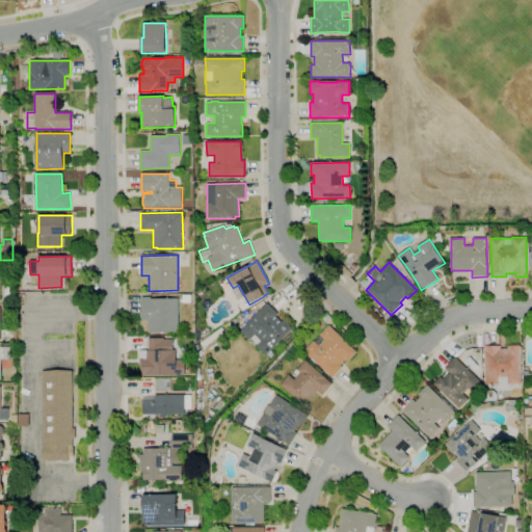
[(179,333),(149,333),(149,320),(141,320),(141,297),(151,297),(151,298),(178,298),(179,333)]
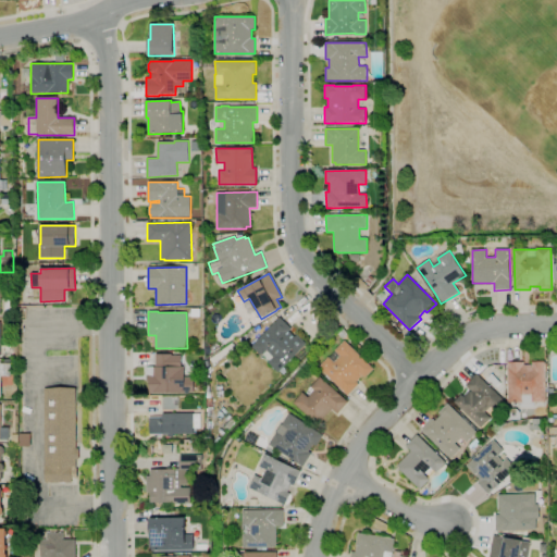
[(283,374),(280,371),(279,372),(268,362),(269,362),(261,356),(251,346),(254,345),(251,344),(257,337),(258,339),(270,327),(269,326),(273,322),(274,323),(280,318),(292,329),(289,331),(295,337),(297,334),(307,344),(284,367),(287,371),(283,374)]
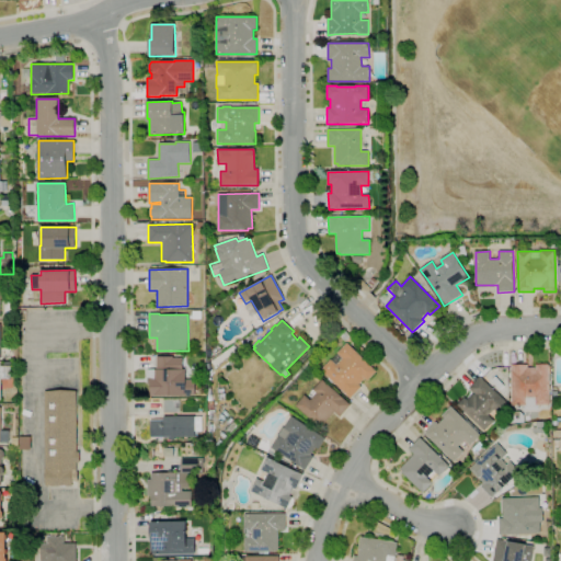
[(351,399),(333,381),(332,384),(328,379),(329,378),(321,369),(331,359),(331,361),(338,353),(347,343),(376,371),(367,380),(365,378),(358,385),(362,387),(351,399)]
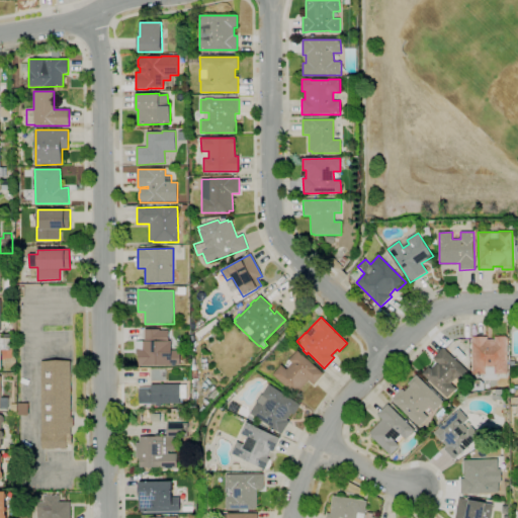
[(180,365),(139,365),(139,355),(136,355),(136,342),(145,342),(145,330),(160,330),(160,331),(168,331),(168,341),(171,341),(171,350),(180,350),(180,365)]
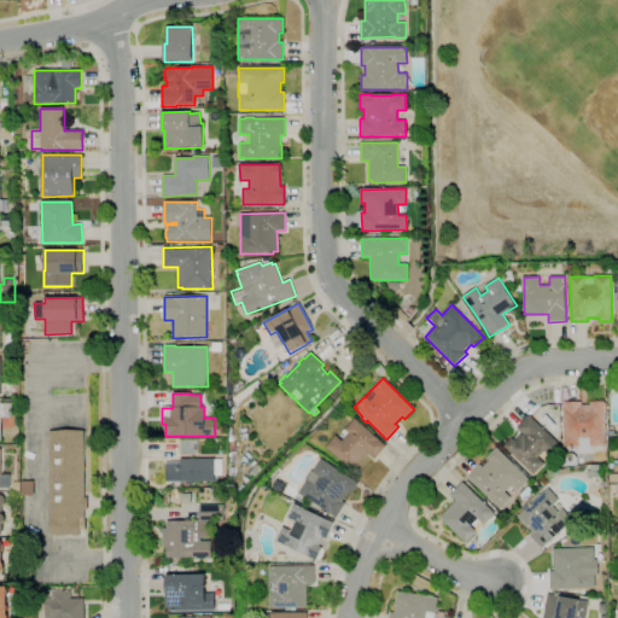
[(1,441),(0,441),(0,398),(17,398),(17,418),(1,418),(1,441)]
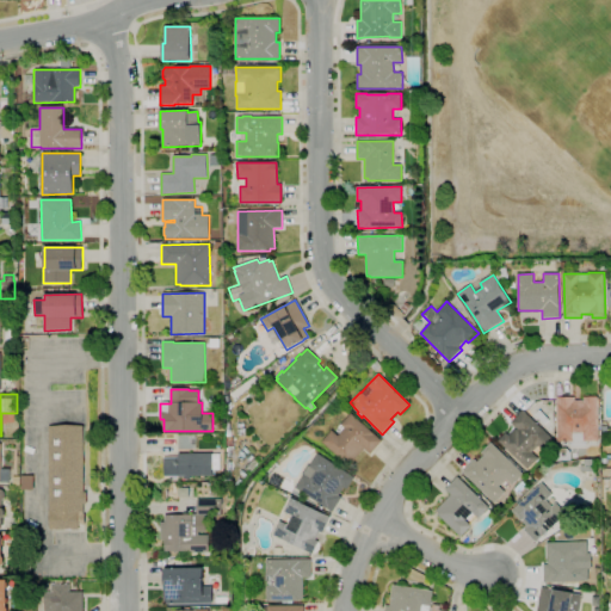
[(569,446),(569,442),(556,442),(556,397),(574,397),(574,401),(584,400),(584,397),(597,397),(597,399),(599,399),(599,407),(597,407),(598,440),(585,442),(585,446),(569,446)]
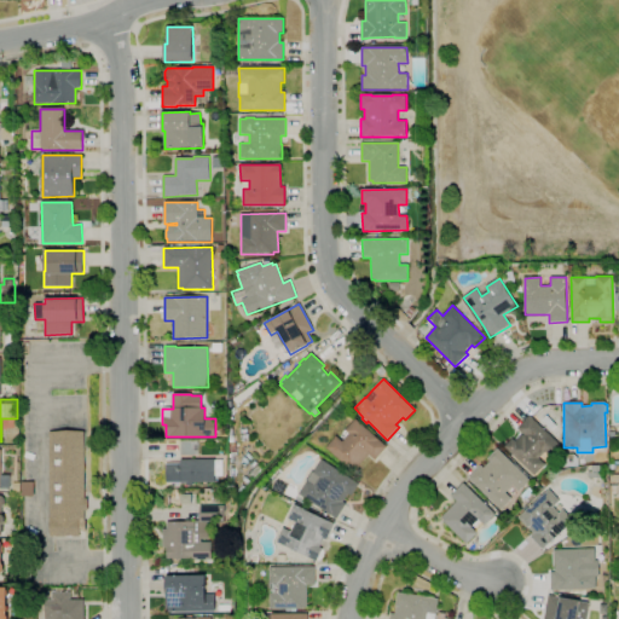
[(534,475),(504,446),(513,439),(515,441),(521,434),(522,435),(524,435),(516,428),(530,415),(560,444),(548,456),(544,452),(538,458),(545,464),(534,475)]
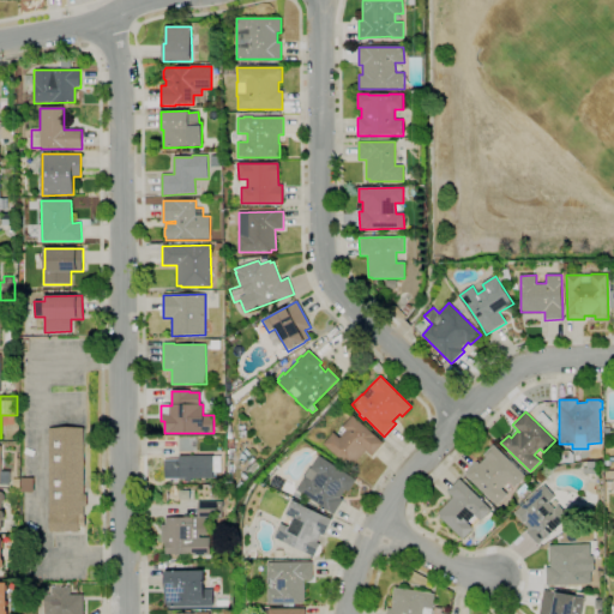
[(350,469),(323,444),(333,433),(339,438),(347,431),(343,427),(353,415),(384,443),(372,456),(366,451),(350,469)]
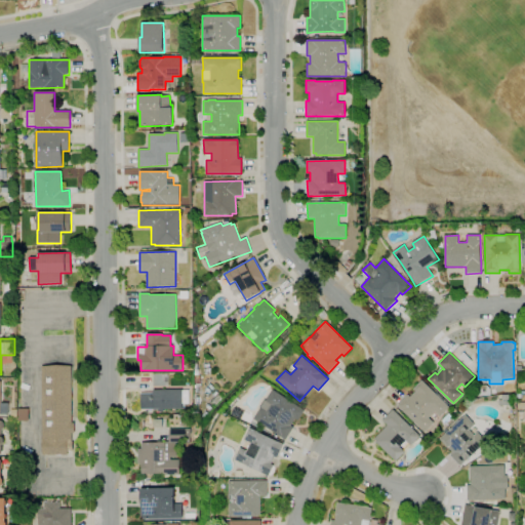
[(68,454),(42,455),(41,367),(71,366),(72,422),(74,422),(74,433),(72,433),(72,442),(73,442),(73,451),(68,451),(68,454)]
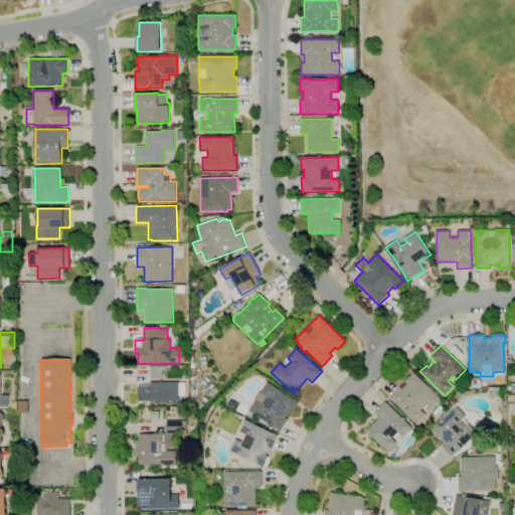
[(416,424),(389,398),(400,387),(402,389),(407,383),(405,381),(413,373),(441,399),(432,408),(426,403),(420,410),(425,414),(416,424)]
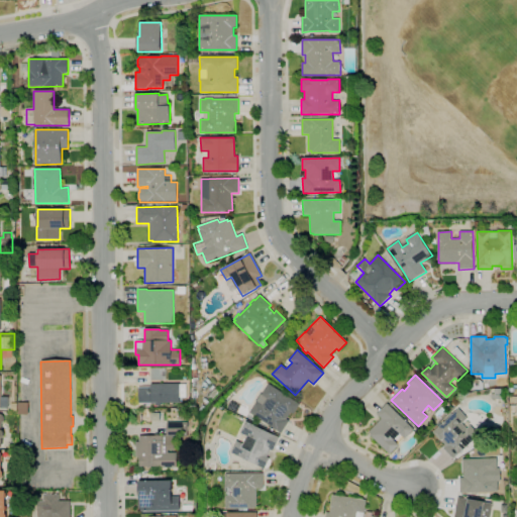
[(470,391),(469,380),(478,379),(482,383),(483,390),(470,391)]
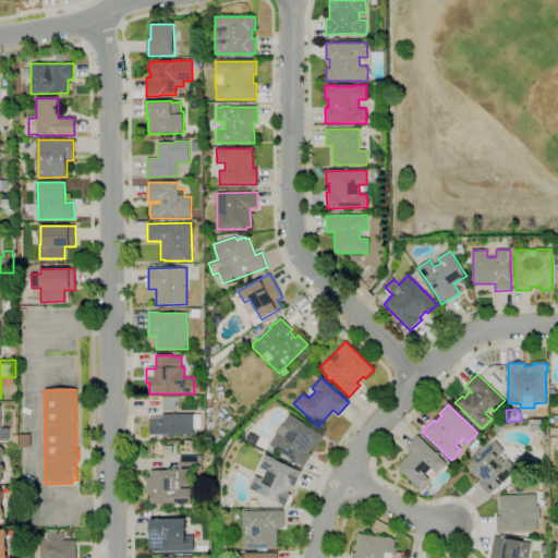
[(149,435),(149,417),(162,417),(162,414),(194,414),(194,415),(199,415),(199,422),(194,422),(194,435),(149,435)]
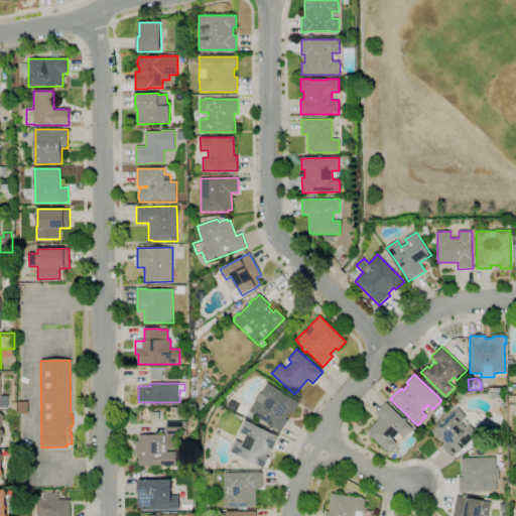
[(280,432),(249,412),(256,401),(255,401),(260,393),(261,393),(268,383),(299,403),(293,413),(290,411),(286,418),(288,420),(280,432)]
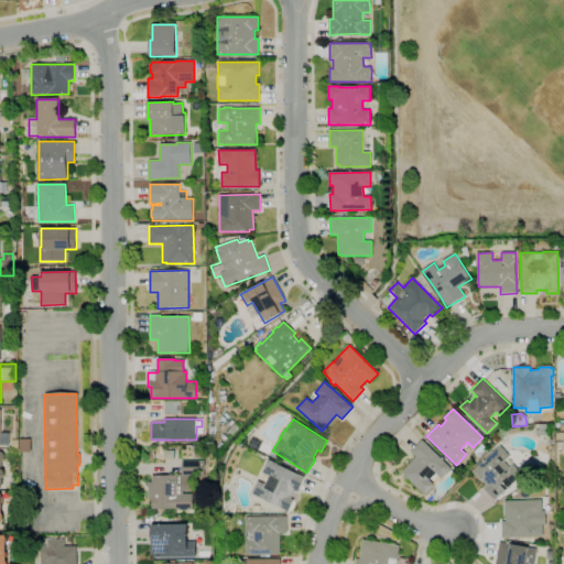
[(535,435),(535,430),(539,430),(539,424),(549,424),(549,435),(535,435)]
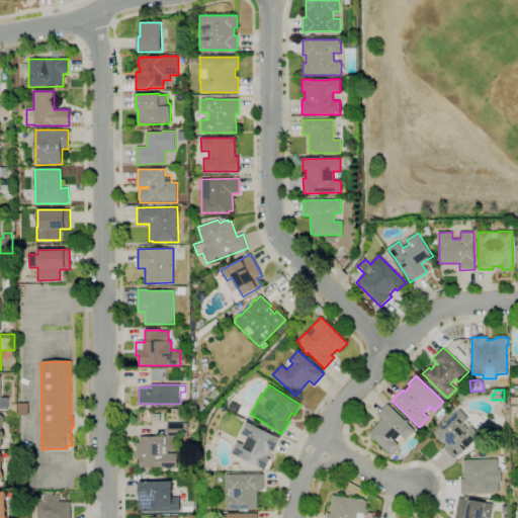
[(28,416),(18,416),(18,404),(28,404),(28,416)]
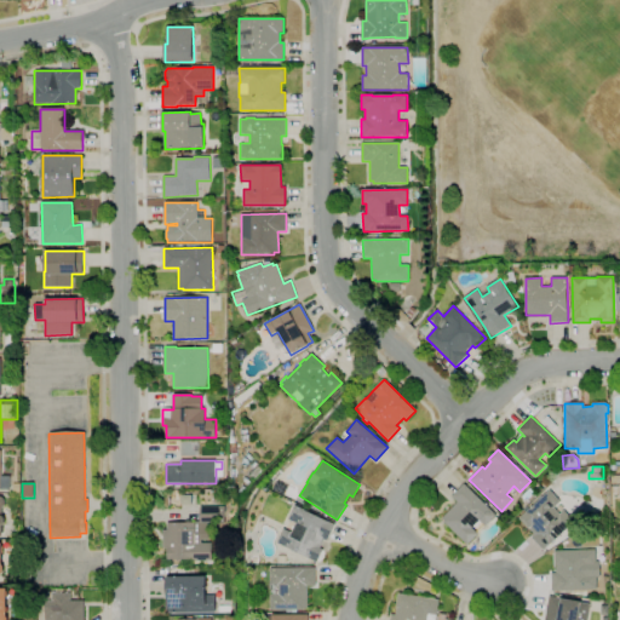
[(466,545),(443,522),(445,521),(442,518),(458,501),(452,497),(464,483),(483,503),(484,500),(491,506),(489,509),(495,515),(486,526),(480,521),(472,528),(477,534),(466,545)]
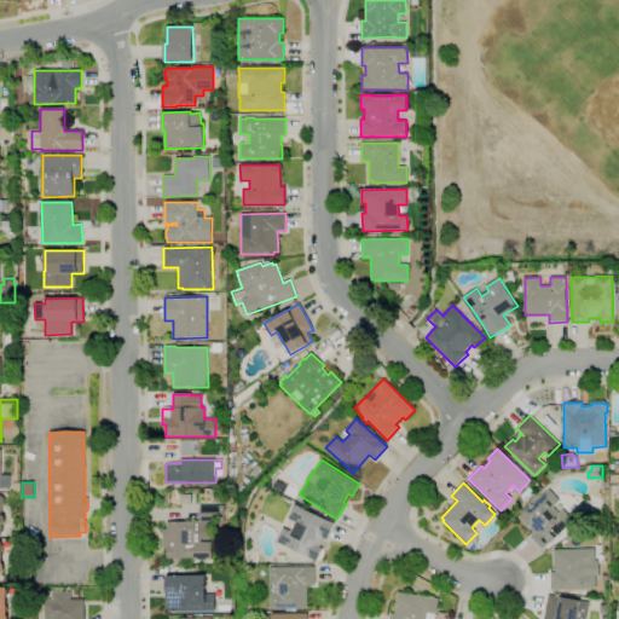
[(543,549),(531,537),(533,533),(519,518),(549,490),(559,501),(553,507),(559,513),(562,509),(573,521),(543,549)]
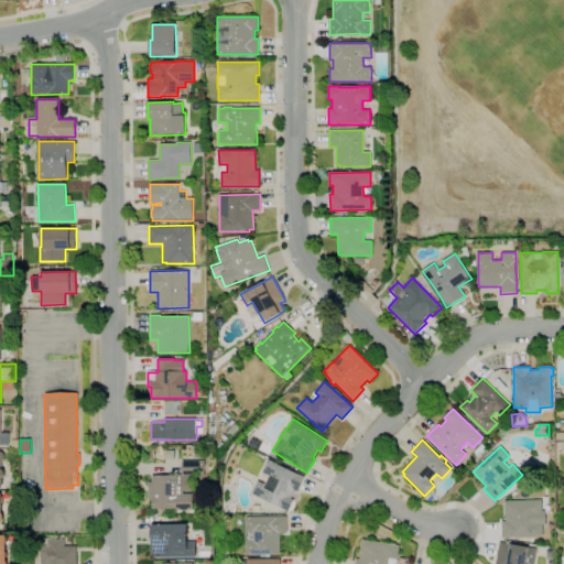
[(289,511),(251,494),(258,480),(260,481),(264,474),(262,473),(268,459),(305,477),(297,492),(295,490),(291,499),(294,500),(289,511)]
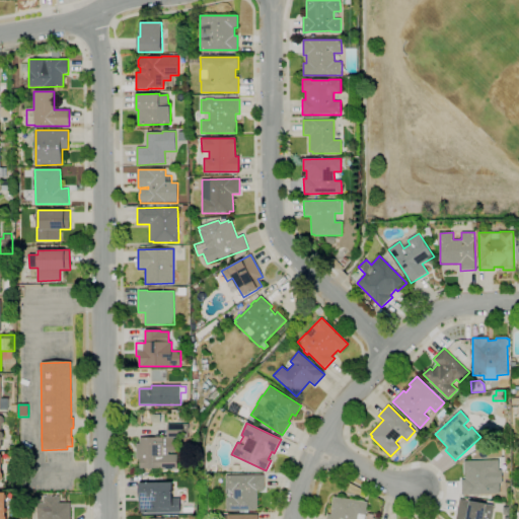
[(188,439),(167,439),(167,424),(188,424),(188,439)]
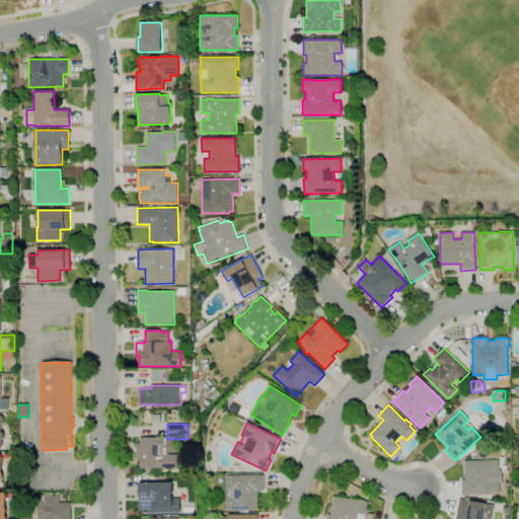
[(177,470),(161,470),(161,468),(153,468),(153,470),(149,470),(149,468),(140,468),(140,459),(136,459),(136,444),(140,444),(140,438),(155,438),(155,436),(159,436),(159,438),(162,438),(162,439),(174,439),(174,452),(168,452),(168,454),(177,454),(177,470)]
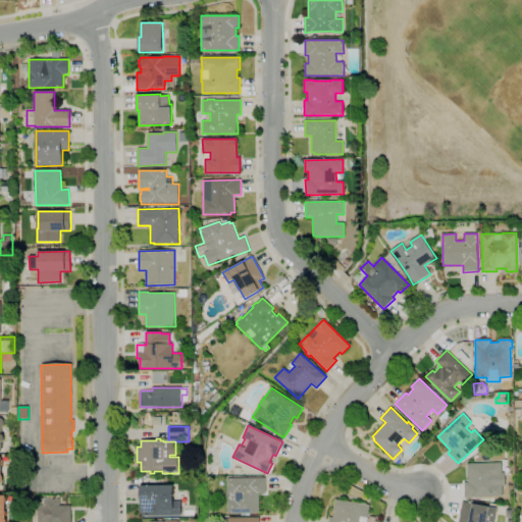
[(464,498),(464,482),(468,482),(468,475),(467,475),(467,464),(502,463),(502,472),(505,472),(505,486),(502,486),(503,497),(464,498)]
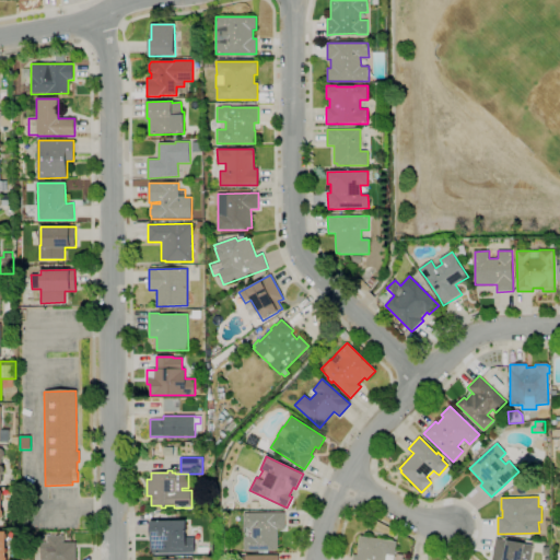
[(244,551),(244,537),(243,537),(243,527),(244,527),(244,513),(284,513),(284,529),(278,529),(278,549),(275,549),(275,551),(244,551)]
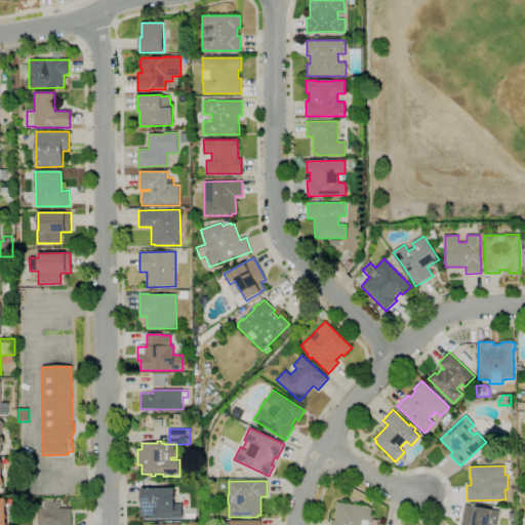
[(140,519),(140,489),(174,488),(174,503),(183,503),(183,518),(140,519)]
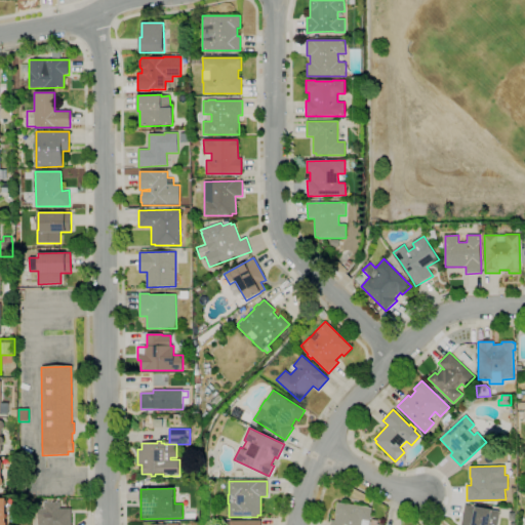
[(71,524),(37,524),(37,509),(43,509),(43,501),(59,501),(59,509),(71,509),(71,524)]
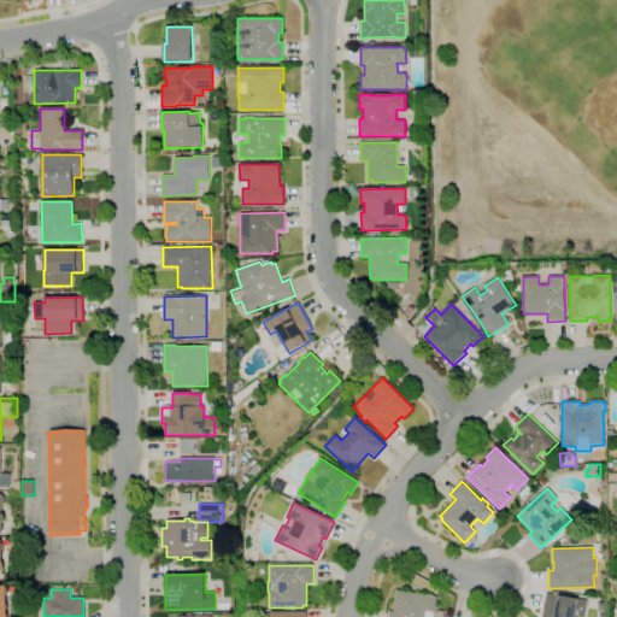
[(387,616),(388,611),(393,612),(394,605),(397,591),(436,597),(434,612),(433,616),(387,616)]
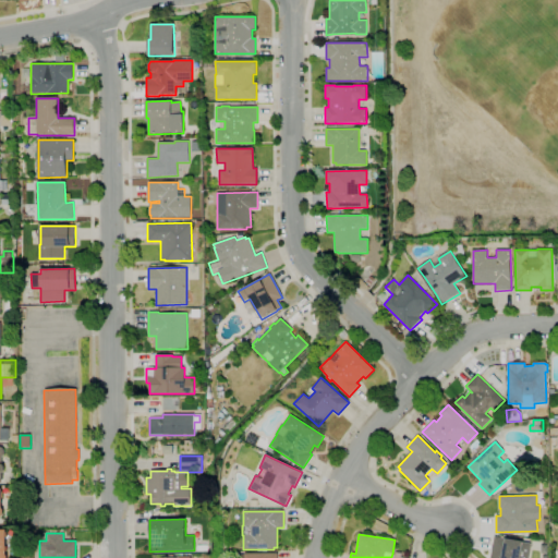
[(488,557),(494,536),(531,544),(528,557),(488,557)]
